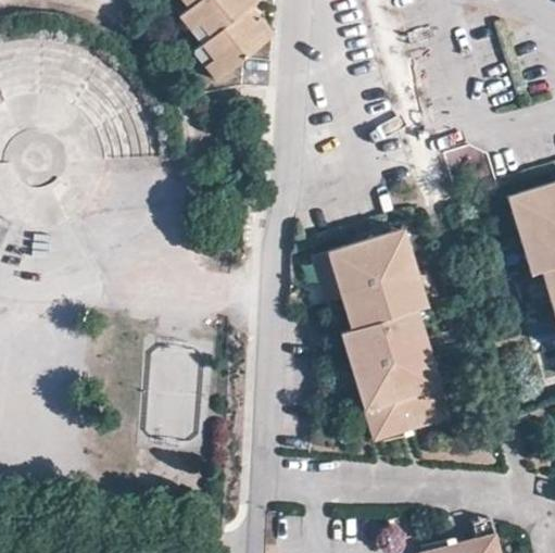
[(186,0),(188,3),(192,10),(210,32),(211,32),(201,39),(201,40),(221,63),(213,71),(216,76),(269,32),(269,29),(259,15),(252,21),(241,8),(248,2),(250,0),(186,0)]
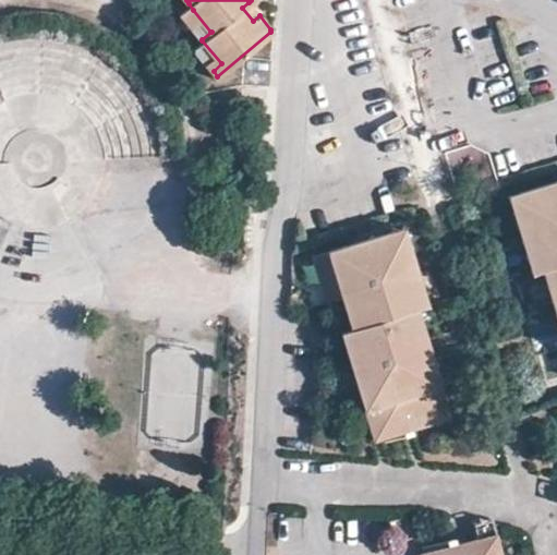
[(250,2),(249,2),(242,8),(253,21),(259,15),(250,2)]
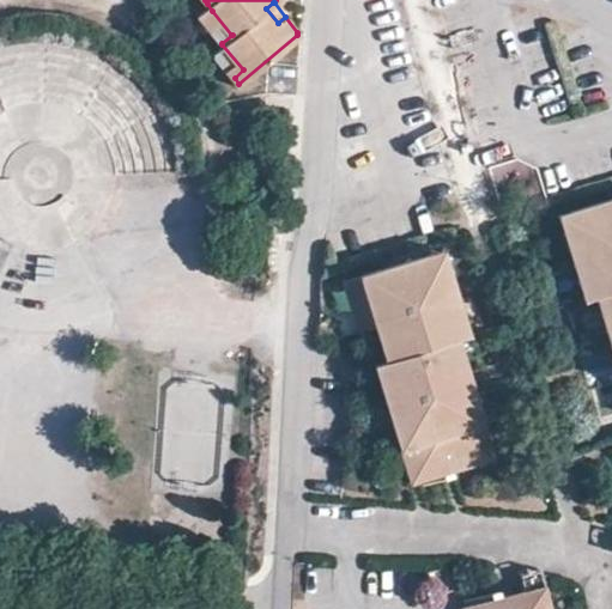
[(204,19),(212,11),(207,4),(198,12),(204,19)]
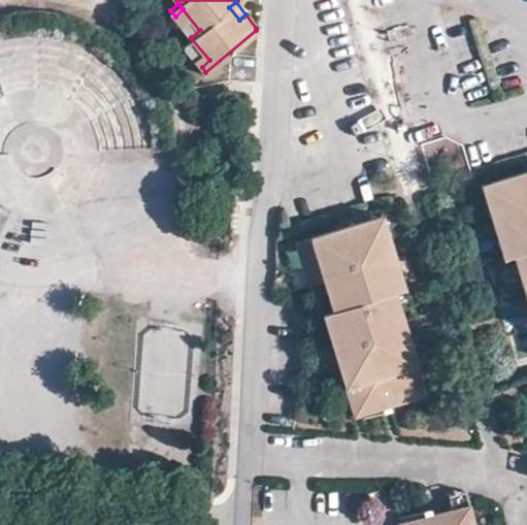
[(175,17),(191,37),(200,30),(199,30),(183,9),(175,17)]
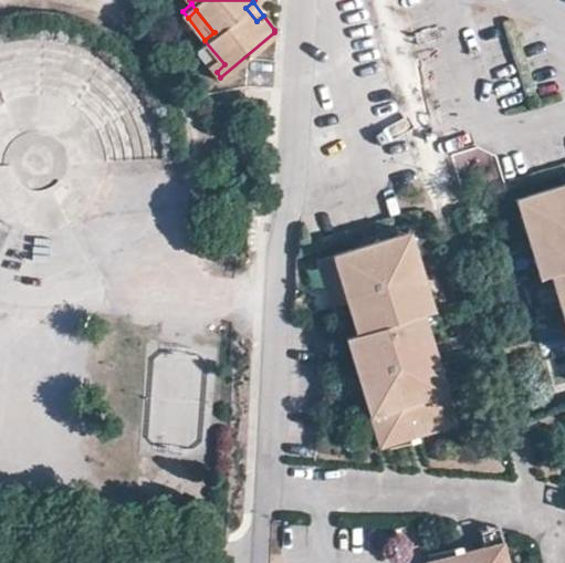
[(197,48),(217,72),(225,64),(205,41),(197,48)]
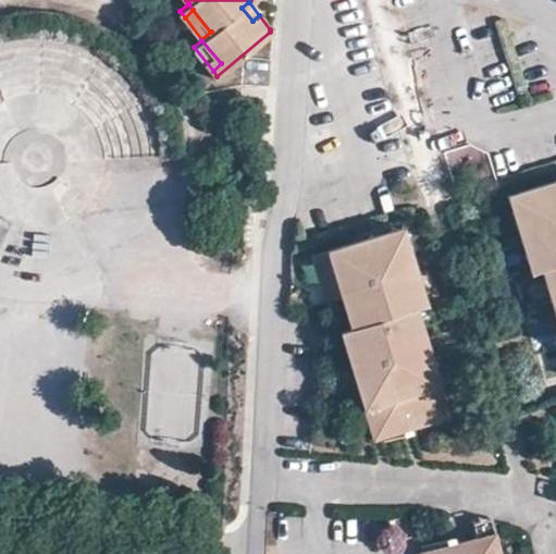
[(456,183),(492,171),(482,142),(446,154),(456,183)]
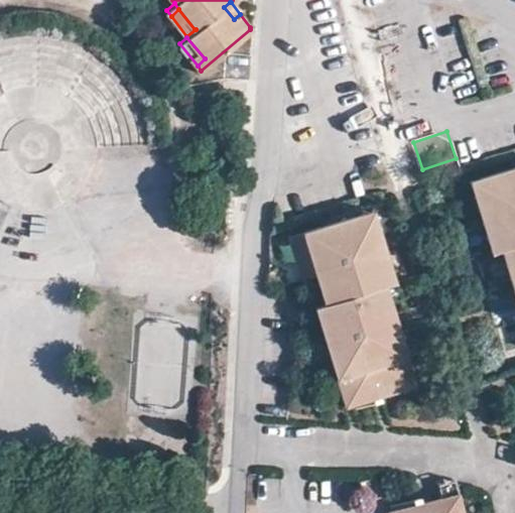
[(514,172),(464,189),(487,262),(496,259),(514,315),(514,172)]
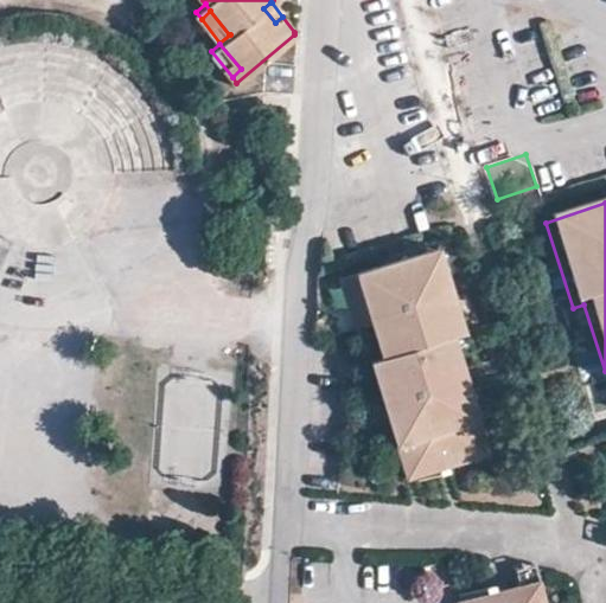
[(467,334),(440,249),(357,276),(338,282),(355,332),(372,326),(383,359),(371,363),(409,480),(493,454),(471,384),(467,372),(457,339),(467,334)]
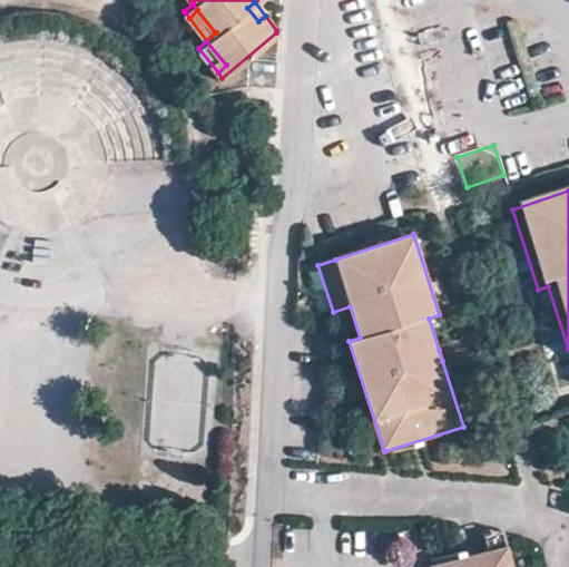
[(202,442),(204,355),(153,354),(150,441),(202,442)]
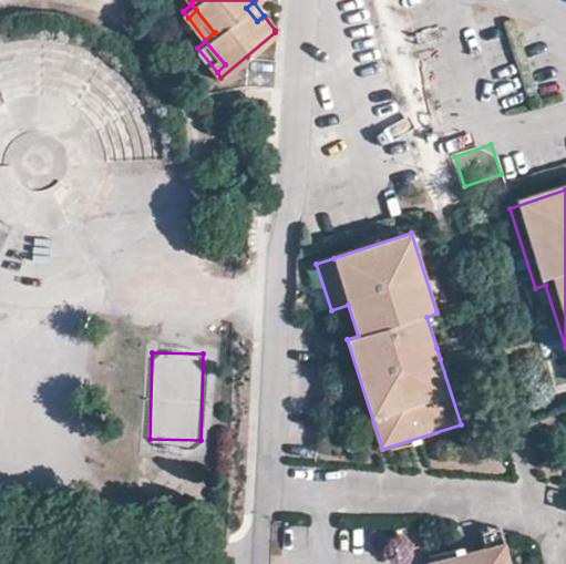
[(480,531),(485,549),(492,546),(501,543),(496,526),(480,531)]
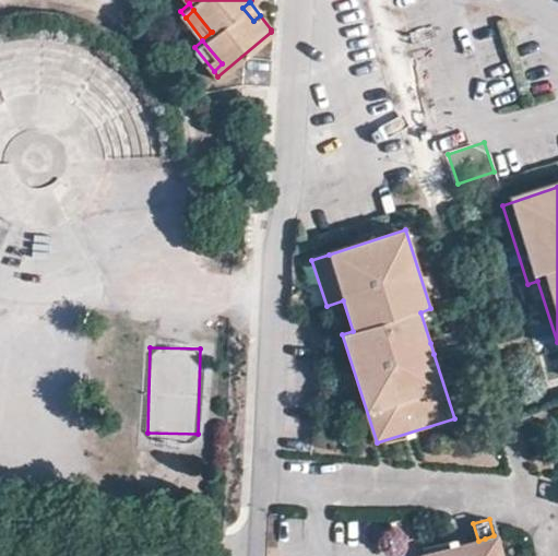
[(499,555),(494,535),(485,539),(489,555),(499,555)]
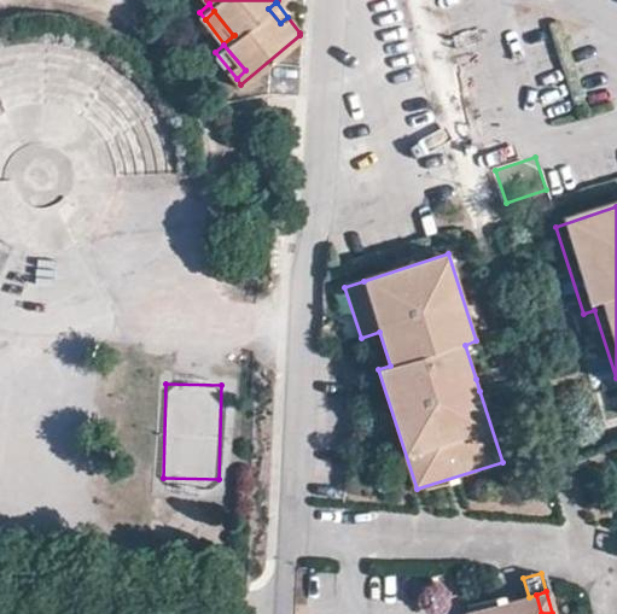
[(541,613),(536,595),(529,597),(506,603),(500,606),(495,607),(492,607),(485,609),(481,610),(476,612),(471,613),(467,613),(541,613)]
